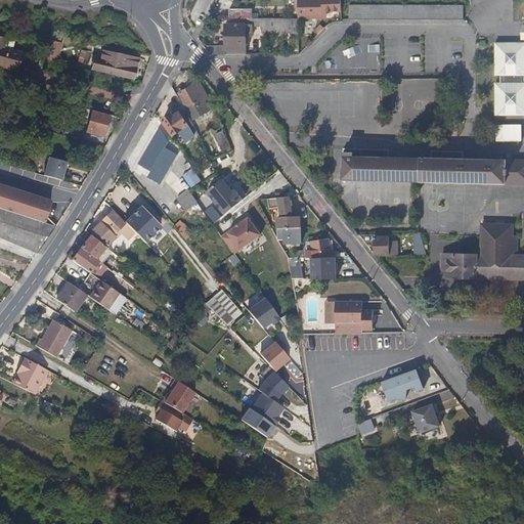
[(341,11),(341,7),(341,1),(340,0),(302,0),(303,14),(325,14),(325,11),(341,11)]
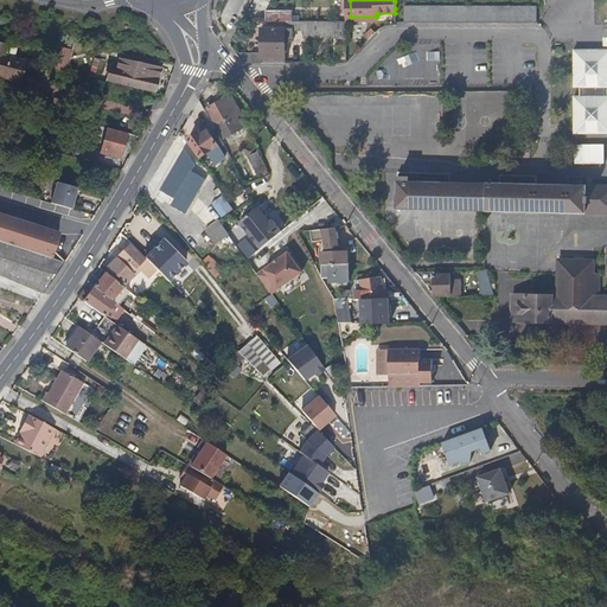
[(536,23),(536,7),(403,7),(403,21),(536,23)]
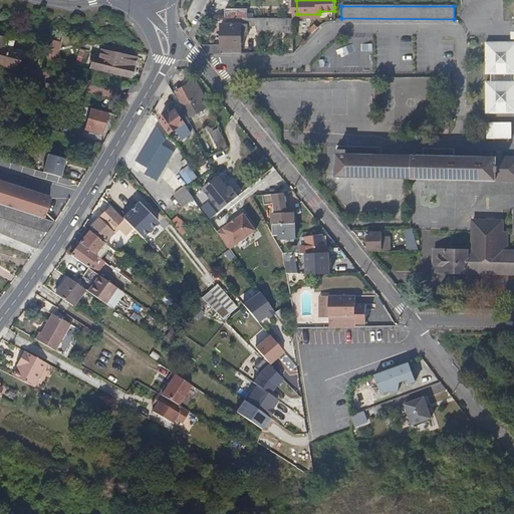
[(224,9),(224,17),(242,18),(244,18),(244,9),(224,9)]
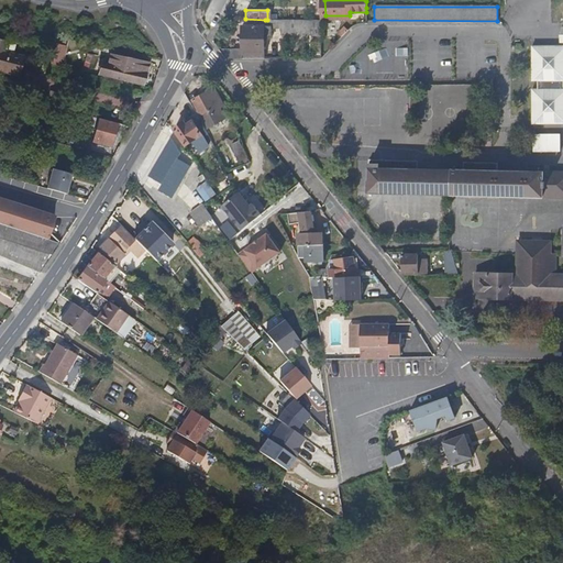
[(267,20),(265,20),(266,23),(272,23),(272,29),(280,29),(280,35),(294,35),(320,35),(320,20),(311,20),(271,20),(267,20)]
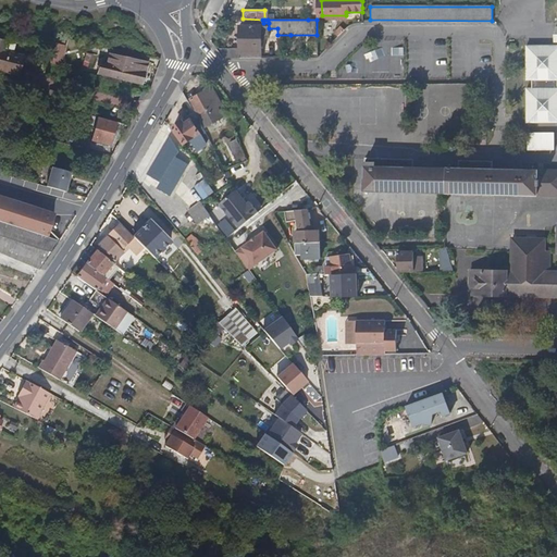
[(238,49),(217,49),(223,57),(226,57),(237,57),(260,58),(260,38),(268,37),(268,27),(238,26),(238,49)]
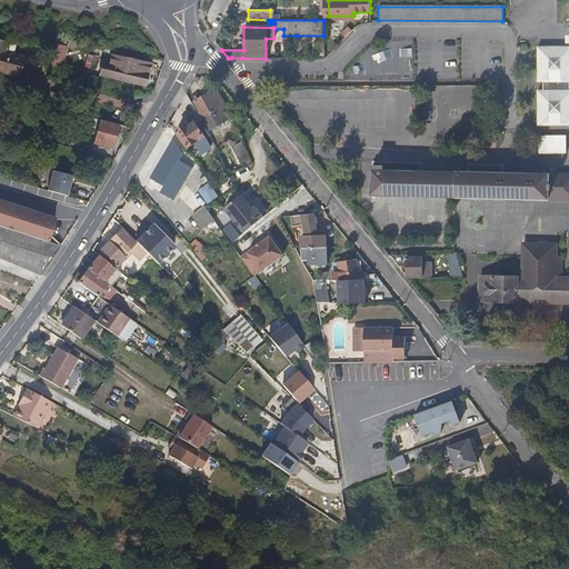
[(2,52),(3,42),(0,41),(0,72),(19,77),(23,57),(2,52)]
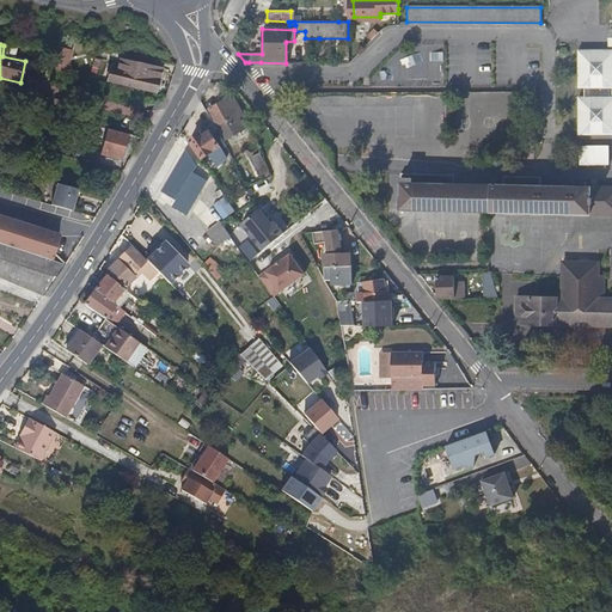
[(71,49),(59,47),(54,68),(65,72),(71,49)]
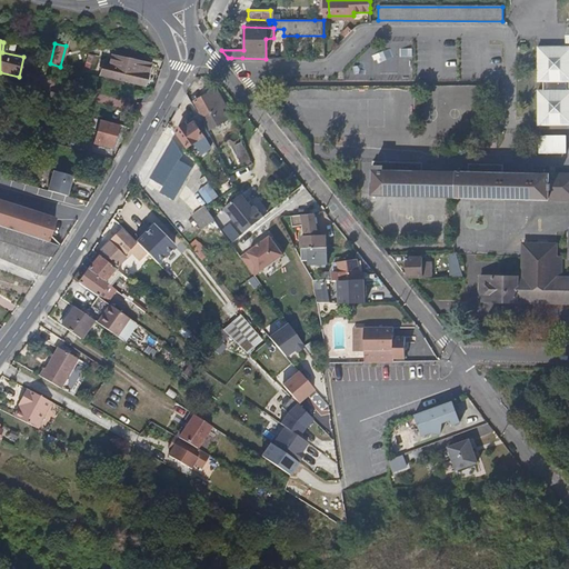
[(568,46),(538,46),(538,60),(539,80),(546,80),(545,89),(539,89),(539,125),(568,123),(568,46)]
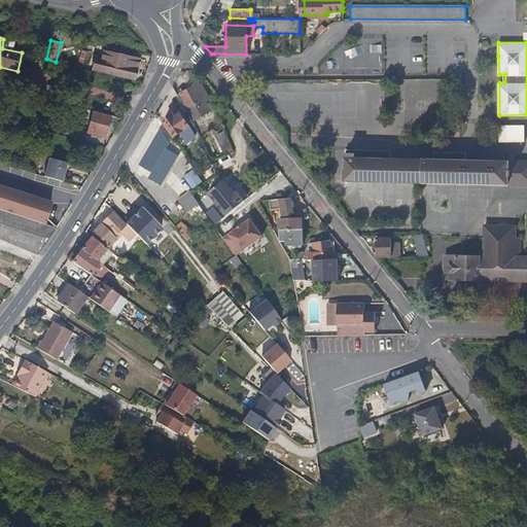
[(114,76),(134,80),(138,61),(120,57),(103,53),(101,61),(97,60),(95,71),(114,76)]
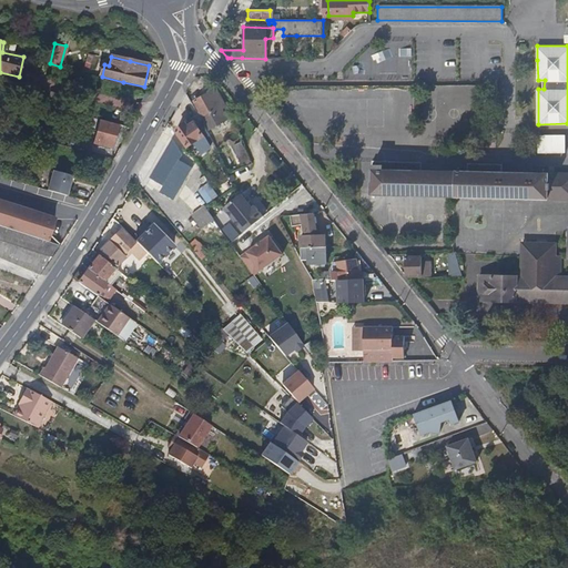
[(232,113),(231,112),(214,87),(195,101),(200,108),(209,121),(213,127),(232,113)]
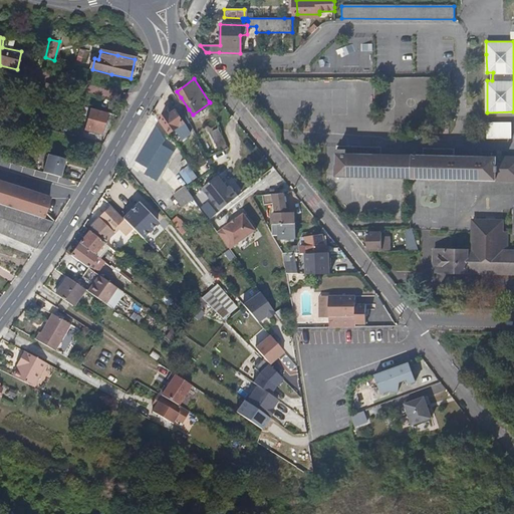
[(171,87),(168,82),(166,86),(164,89),(171,99),(176,95),(171,87)]
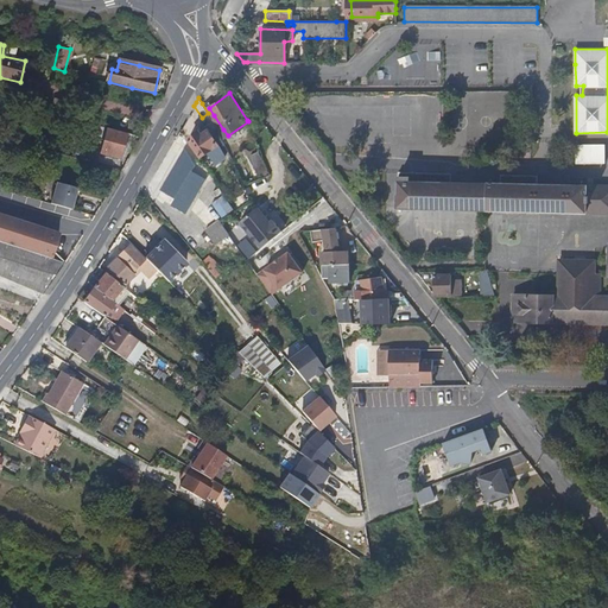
[(206,122),(197,128),(200,133),(208,127),(206,122)]
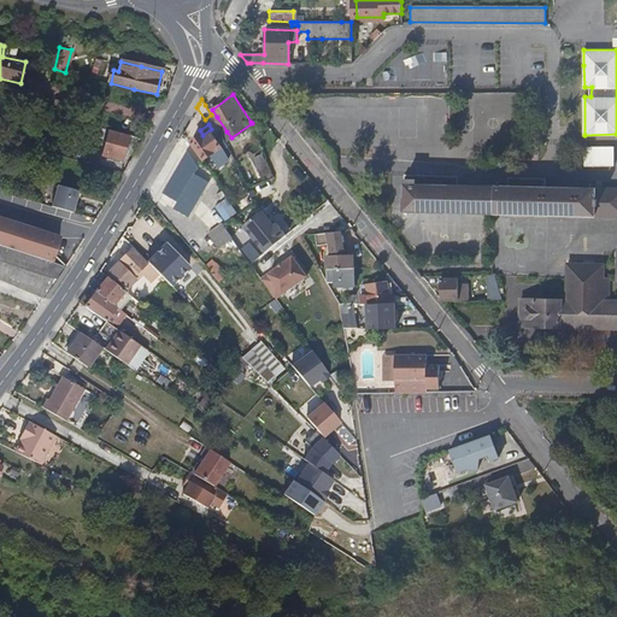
[(122,160),(129,135),(122,134),(93,127),(92,131),(106,136),(101,156),(122,160)]
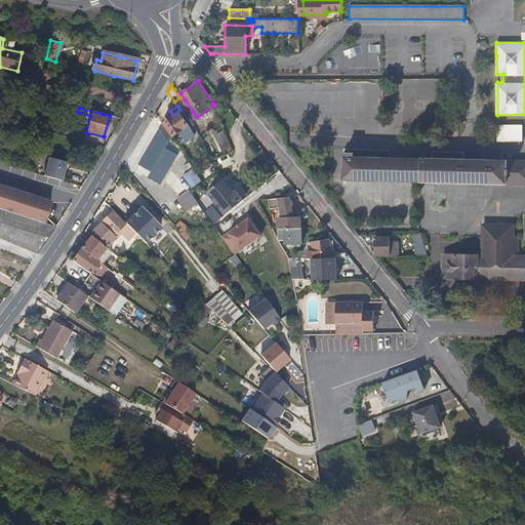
[(172,115),(170,111),(162,116),(173,132),(179,128),(185,133),(193,127),(179,110),(172,115)]
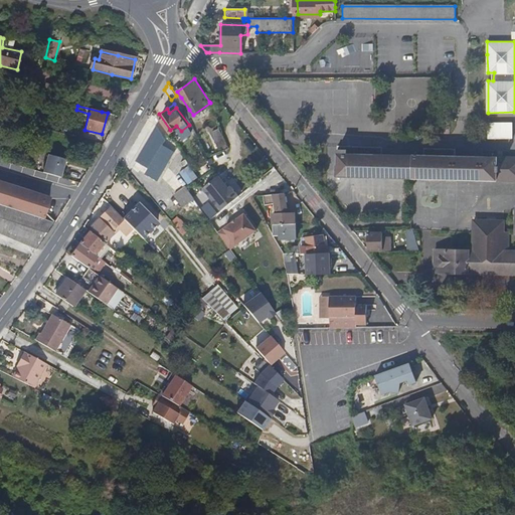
[(512,139),(513,122),(488,122),(487,138),(512,139)]
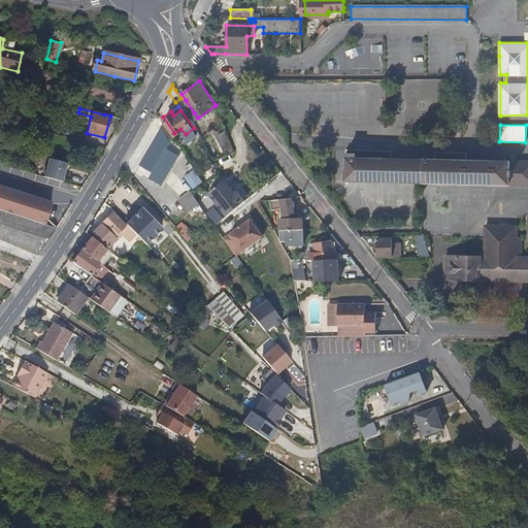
[(169,143),(160,128),(135,170),(161,186),(177,157),(166,150),(169,143)]
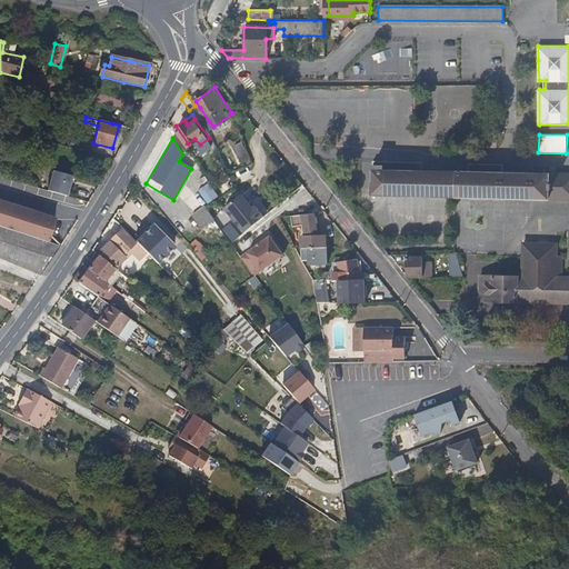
[(568,198),(568,172),(503,172),(503,163),(468,162),(467,171),(420,170),(421,162),(371,161),(371,196),(430,197),(473,197),(522,198),(568,198)]
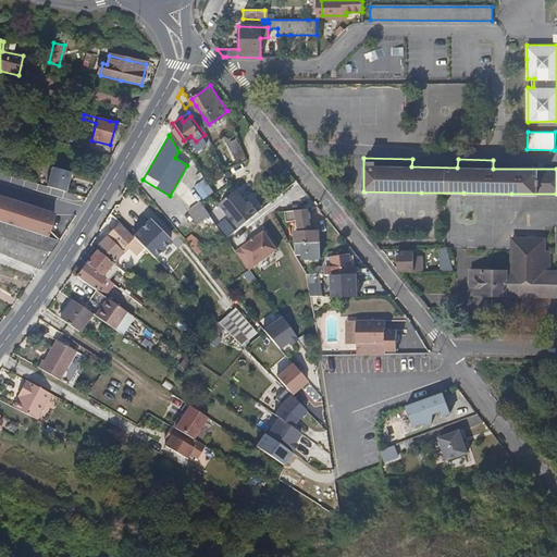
[(45,187),(65,193),(71,173),(50,168),(45,187)]
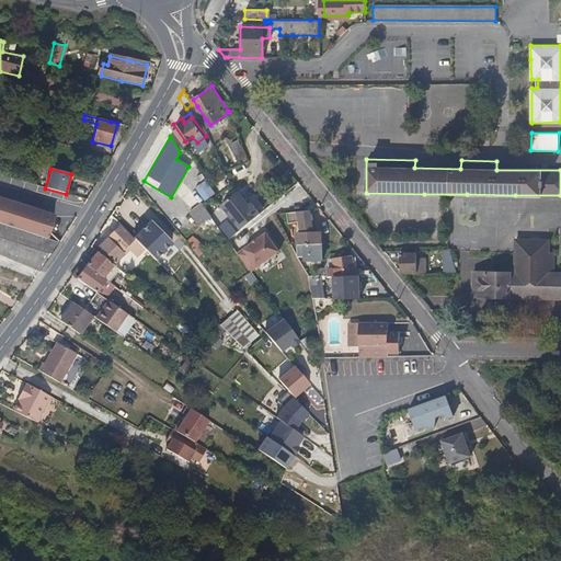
[(250,222),(261,214),(251,202),(249,204),(245,199),(237,189),(219,203),(241,229),(250,222)]
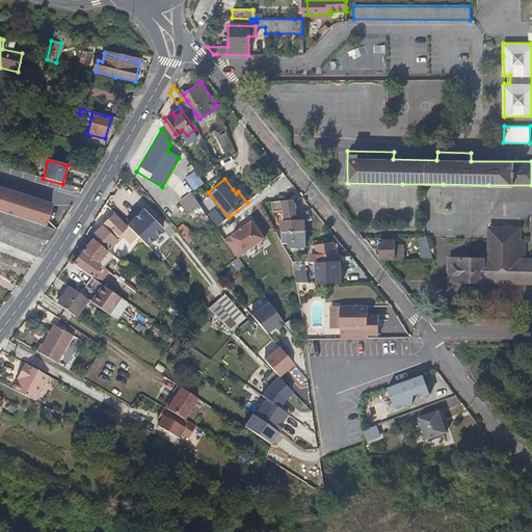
[(0,188),(0,211),(19,217),(35,223),(45,227),(51,205),(43,202),(42,206),(37,204),(38,201),(27,196),(22,195),(0,188)]
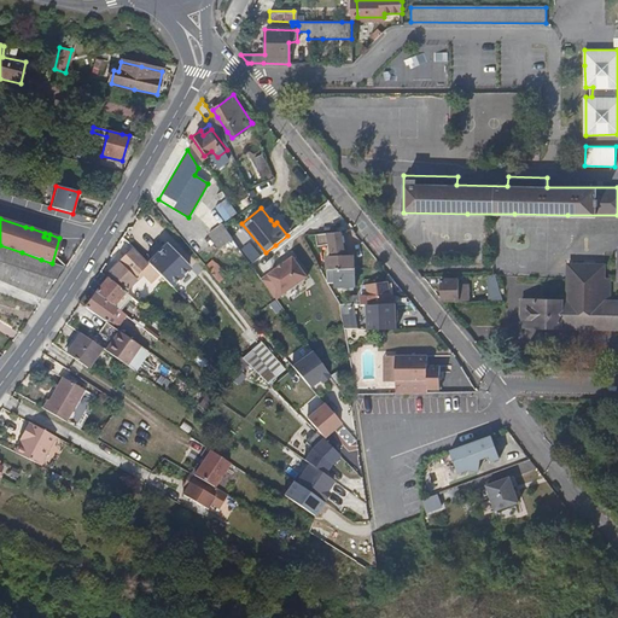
[(232,239),(221,222),(207,232),(214,242),(220,249),(232,239)]
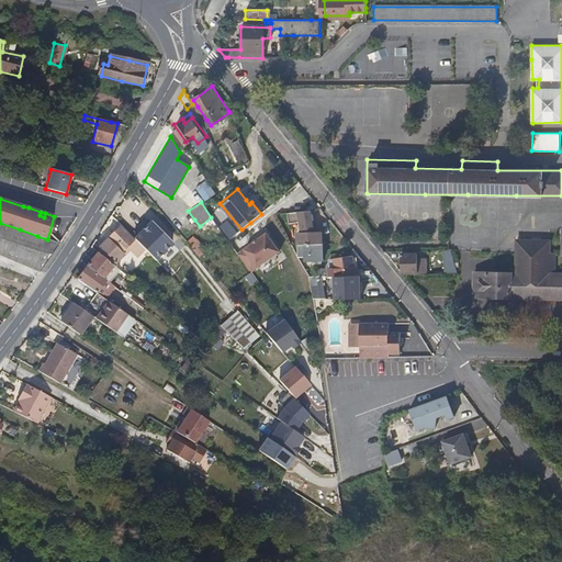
[(321,243),(322,243),(322,232),(314,232),(313,209),(298,210),(296,210),(290,210),(290,221),(302,221),(301,232),(296,232),(298,244),(321,243)]
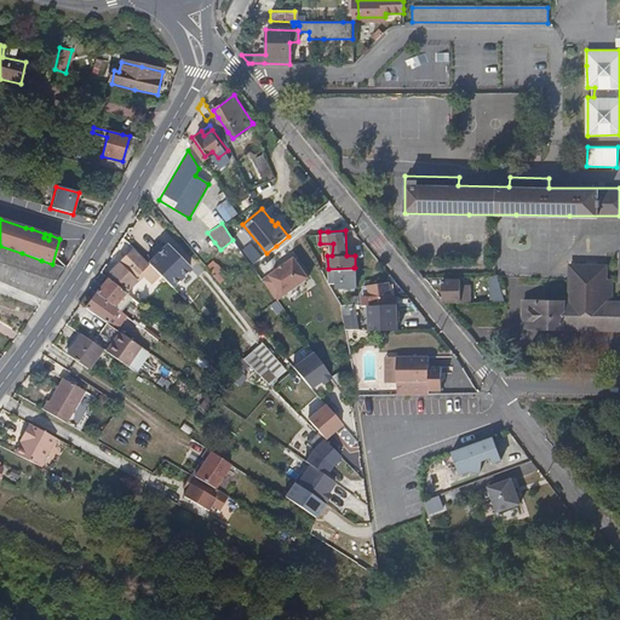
[(189,269),(166,246),(149,263),(172,286),(189,269)]
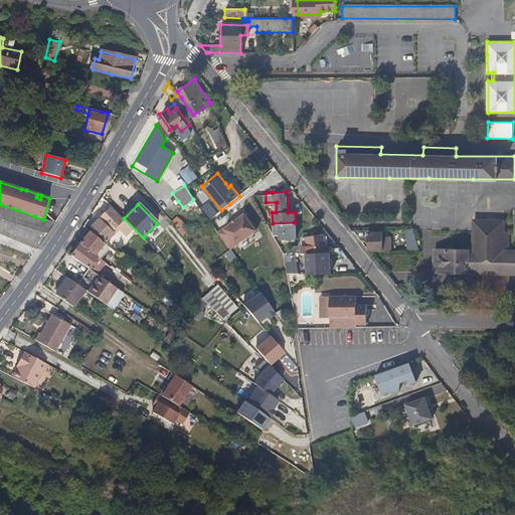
[(0,234),(2,235),(15,239),(30,244),(32,240),(35,242),(34,245),(37,247),(54,222),(53,222),(43,219),(34,216),(18,210),(17,212),(8,209),(0,206),(0,234)]
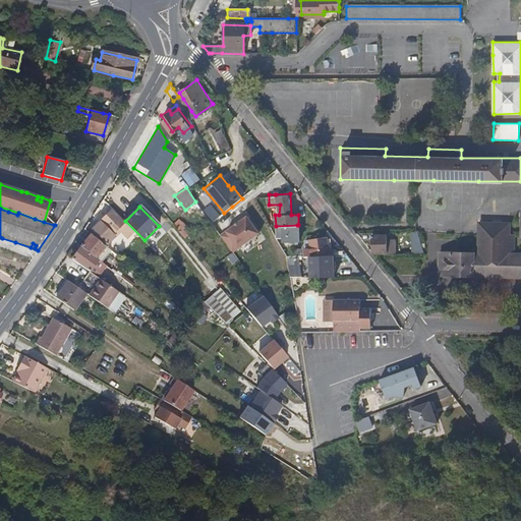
[(111,209),(91,228),(104,241),(124,221),(122,219),(111,209)]
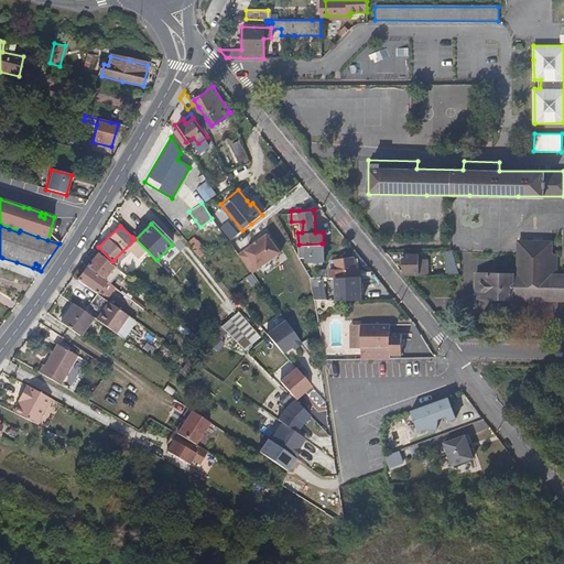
[(268,234),(239,255),(240,258),(252,273),(281,252),(268,234)]
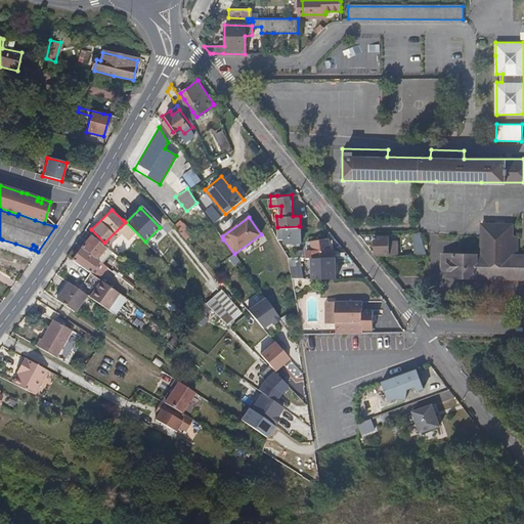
[(180,218),(173,225),(176,228),(169,234),(178,246),(192,233),(180,218)]
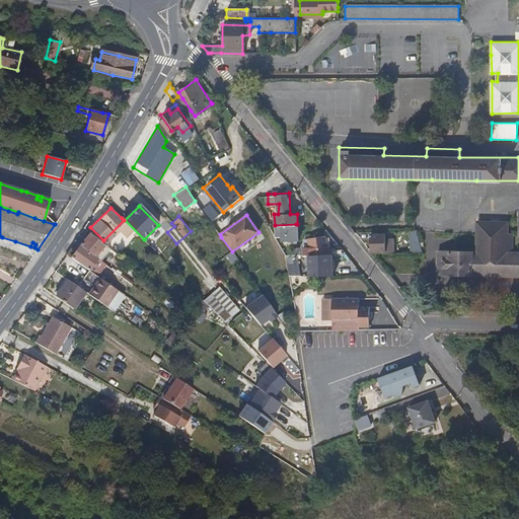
[(518,251),(510,251),(510,231),(506,231),(506,221),(475,220),(474,250),(462,250),(437,249),(437,260),(442,261),(442,273),(499,274),(518,275),(518,251)]
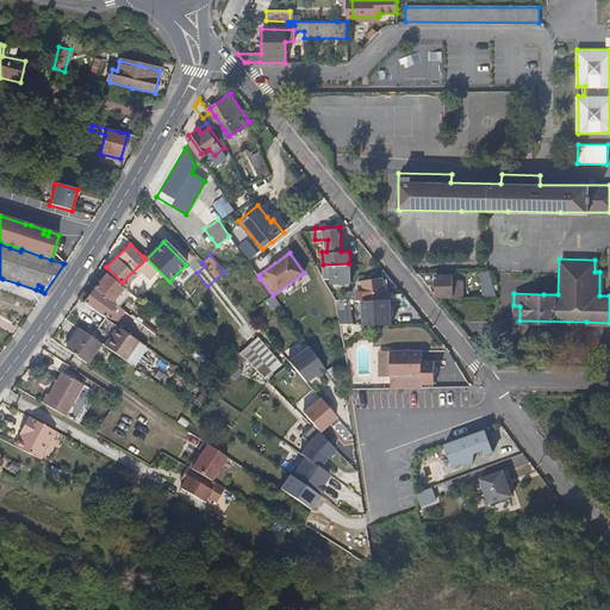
[(327,282),(328,284),(348,284),(348,263),(323,265),(318,265),(327,282)]
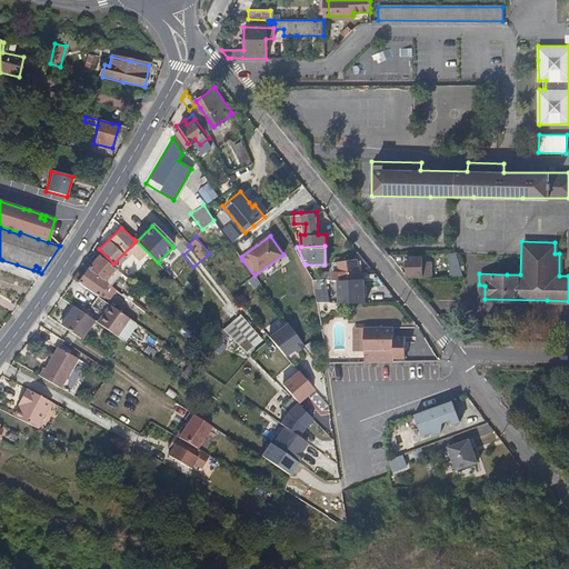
[(449,276),(459,277),(459,253),(450,252),(449,276)]
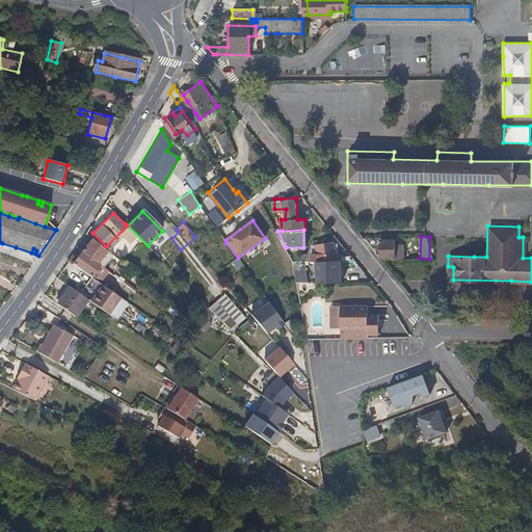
[(94,240),(91,238),(82,250),(91,257),(95,260),(104,248),(94,240)]
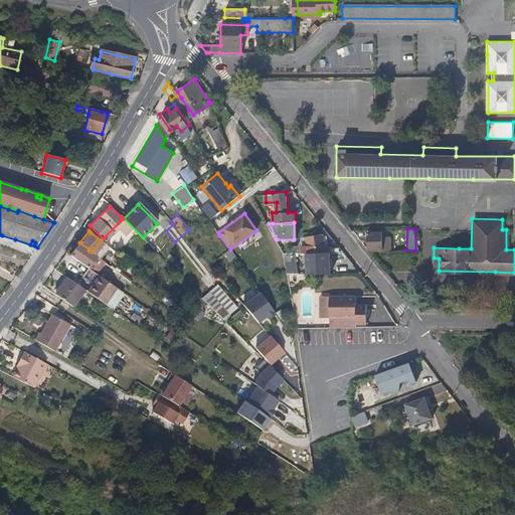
[(366,236),(366,248),(367,249),(380,248),(381,232),(367,232),(366,236)]
